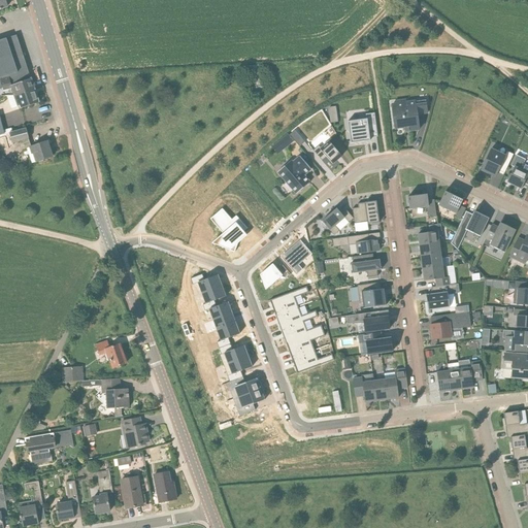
[(0,89),(2,88),(0,78),(0,76),(7,75),(10,87),(31,79),(30,78),(26,80),(23,71),(27,69),(19,43),(14,44),(12,38),(7,40),(6,38),(0,40),(0,89)]
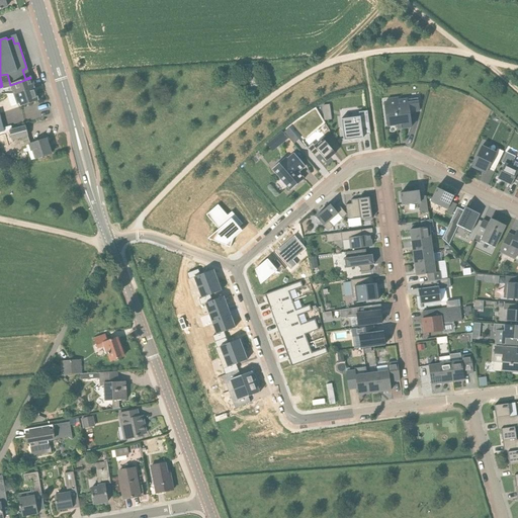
[(10,85),(7,74),(0,75),(0,77),(2,86),(3,90),(11,88),(13,94),(33,88),(30,78),(10,85)]
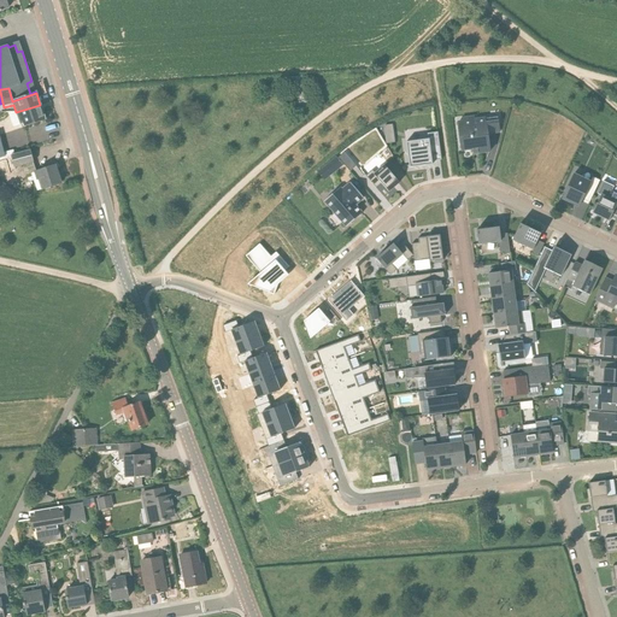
[(45,121),(40,105),(16,112),(19,123),(21,125),(22,128),(25,127),(45,121)]
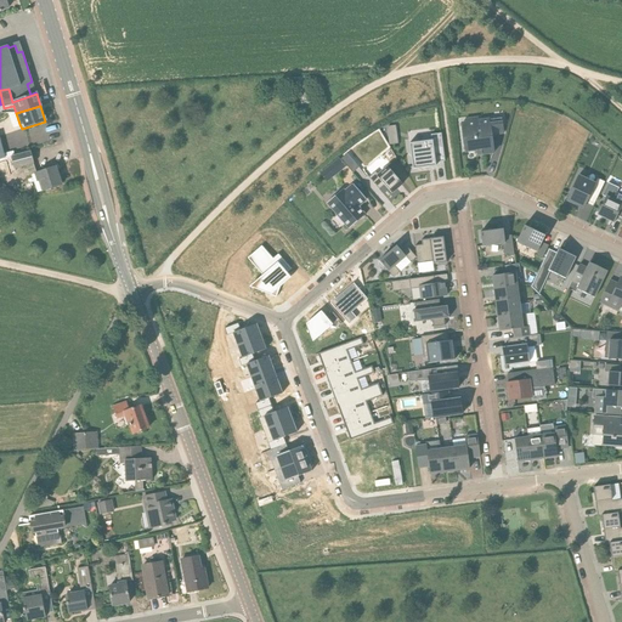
[(465,123),(462,124),(465,152),(476,151),(476,154),(481,154),(493,153),(491,135),(503,133),(502,122),(495,123),(493,119),(479,122),(478,118),(465,120),(465,123)]
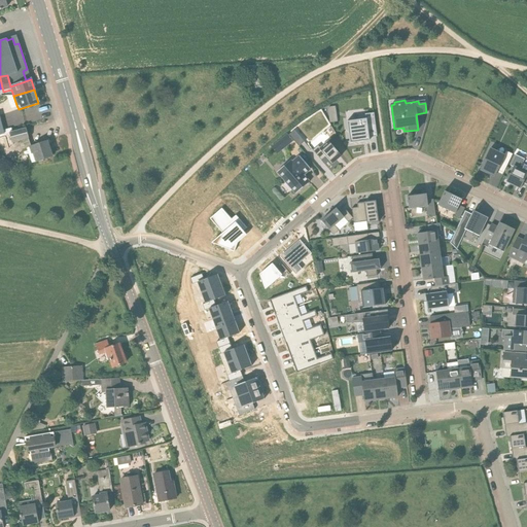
[(365,119),(347,121),(350,143),(370,141),(369,138),(377,137),(374,113),(364,114),(365,119)]
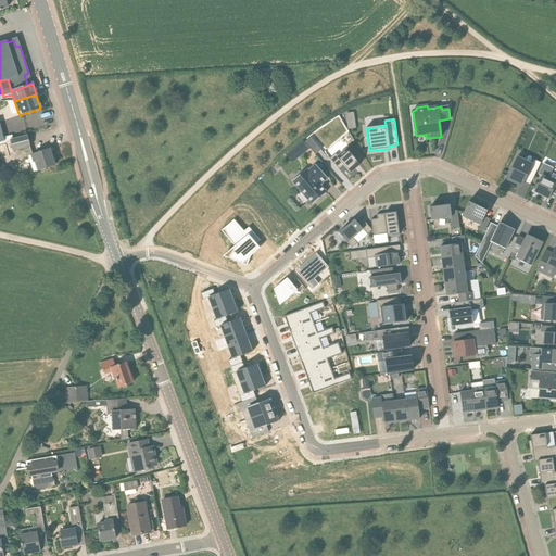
[(27,136),(10,141),(13,151),(30,147),(27,136)]
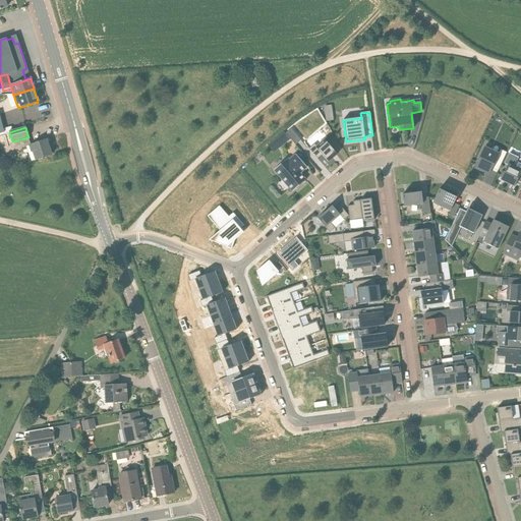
[(291,129),(285,133),(295,146),(300,140),(291,129)]
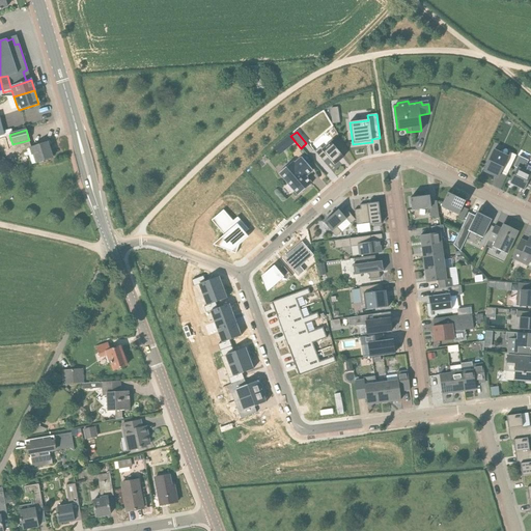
[(0,150),(9,148),(6,136),(0,137),(0,150)]
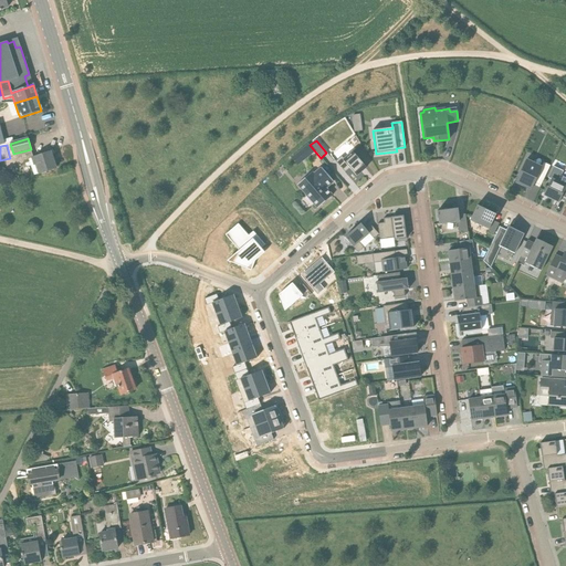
[(297,153),(303,160),(314,153),(308,145),(297,153)]
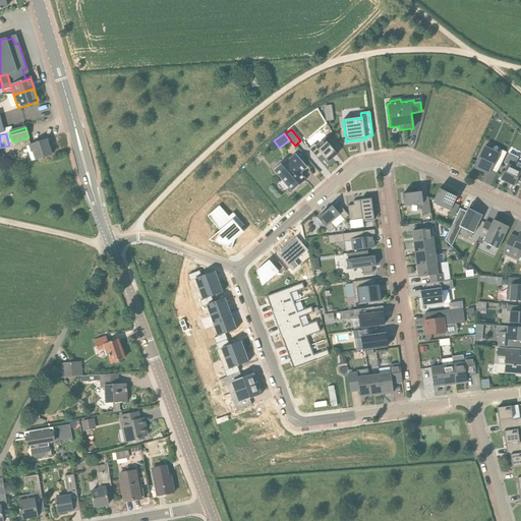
[(38,160),(51,155),(46,139),(30,146),(32,153),(35,152),(38,160)]
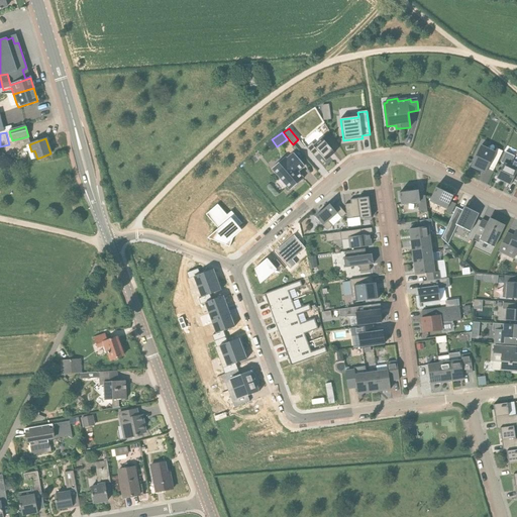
[(312,143),(306,147),(315,158),(319,153),(325,161),(334,153),(322,138),(314,145),(312,143)]
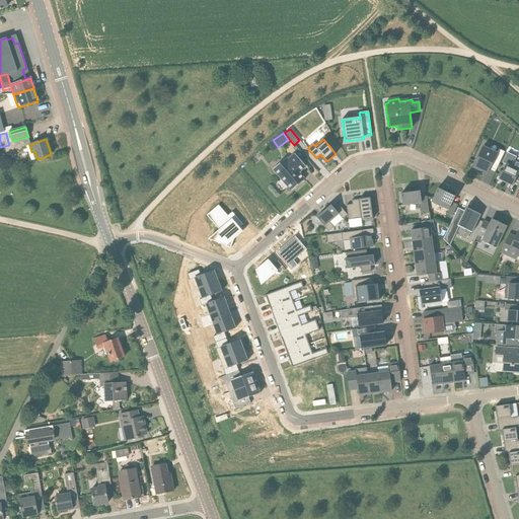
[(483,147),(472,167),(484,172),(487,173),(489,169),(490,167),(496,170),(505,152),(498,149),(496,153),(483,147)]
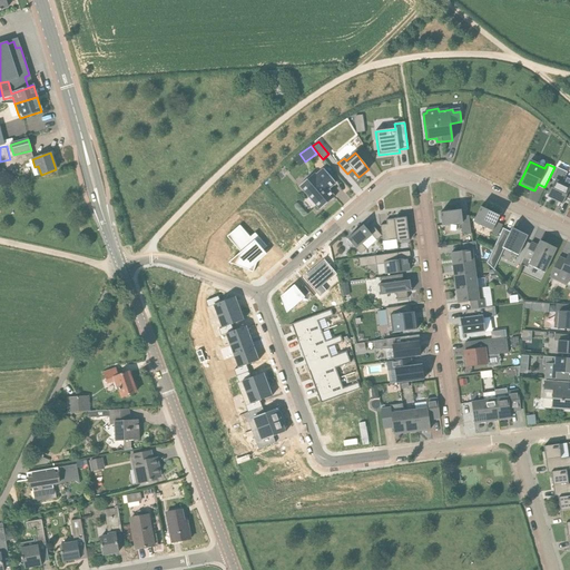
[(314,174),(300,186),(310,197),(306,199),(313,207),(316,205),(320,209),(334,197),(328,189),(336,183),(324,169),(316,176),(314,174)]
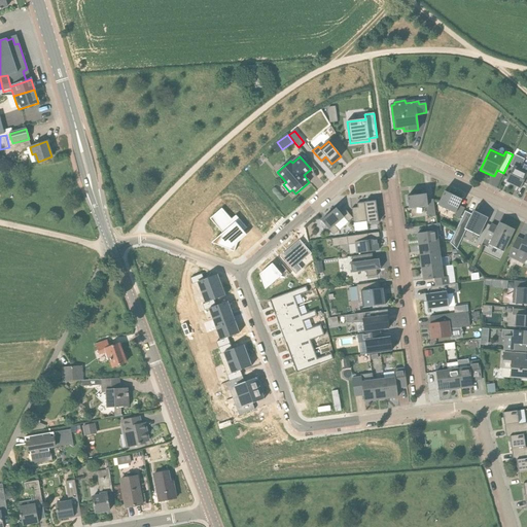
[(523,184),(526,185),(526,167),(521,165),(519,170),(513,167),(505,183),(520,189),(523,184)]
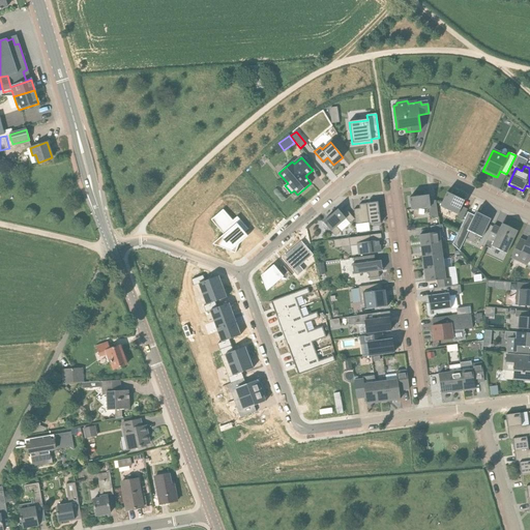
[(440,206),(458,214),(455,217),(462,221),(467,209),(462,206),(464,201),(446,192),(440,206)]
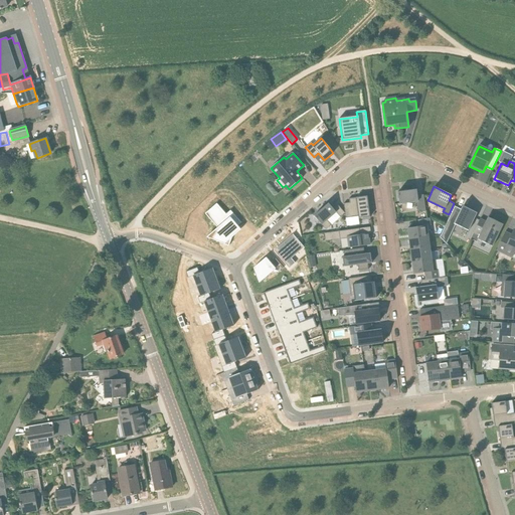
[(417,212),(425,211),(423,195),(417,196),(416,190),(397,192),(399,204),(415,201),(417,212)]
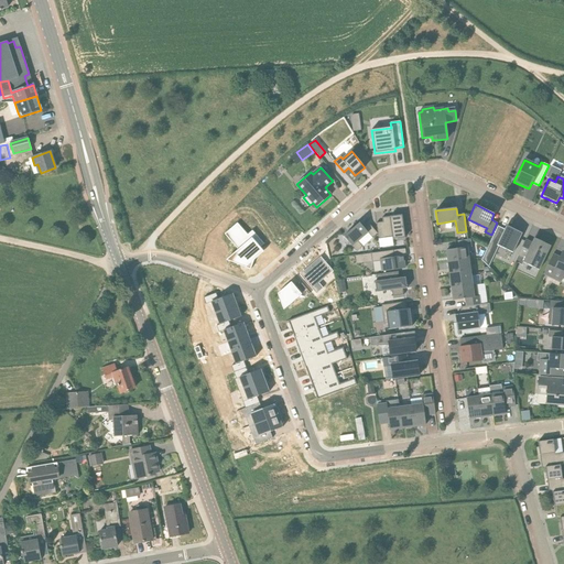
[(382,223),(376,223),(378,239),(392,237),(392,240),(404,238),(402,215),(382,218),(382,223)]
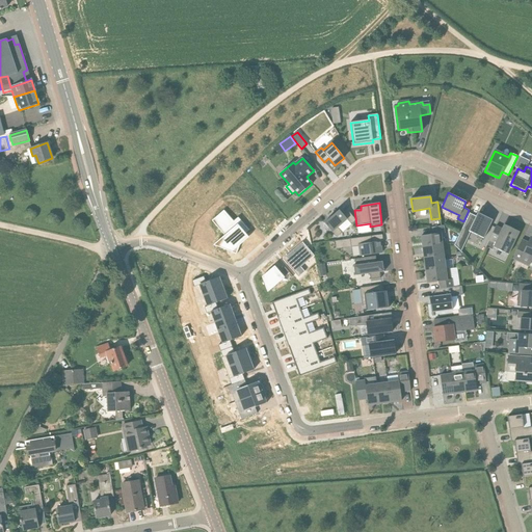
[(330,218),(324,223),(337,237),(342,233),(338,228),(347,219),(351,224),(356,220),(348,211),(343,215),(339,210),(330,218)]
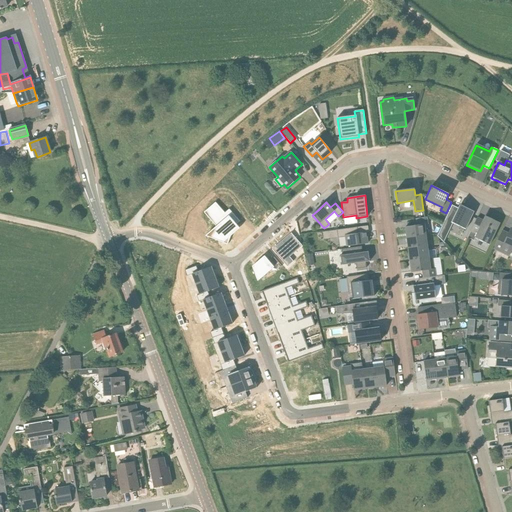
[(452,205),(437,236),(443,242),(444,244),(445,243),(444,242),(452,223),(463,229),(465,229),(474,212),(464,207),(459,205),(458,208),(452,205)]
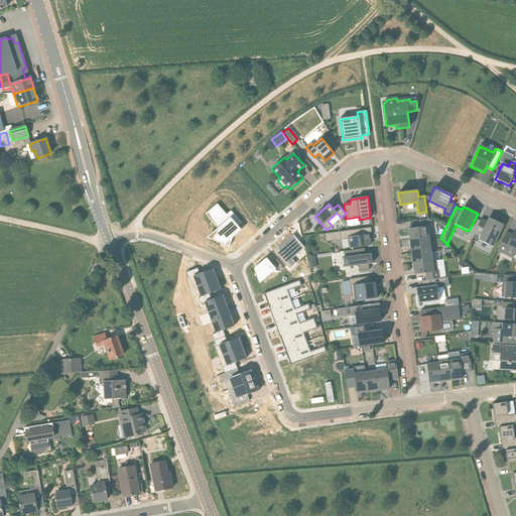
[(216,230),(207,238),(225,245),(229,247),(231,243),(229,243),(230,240),(233,238),(241,230),(238,227),(242,224),(231,211),(227,215),(225,216),(223,213),(221,211),(212,218),(219,226),(219,228),(218,229),(216,230)]
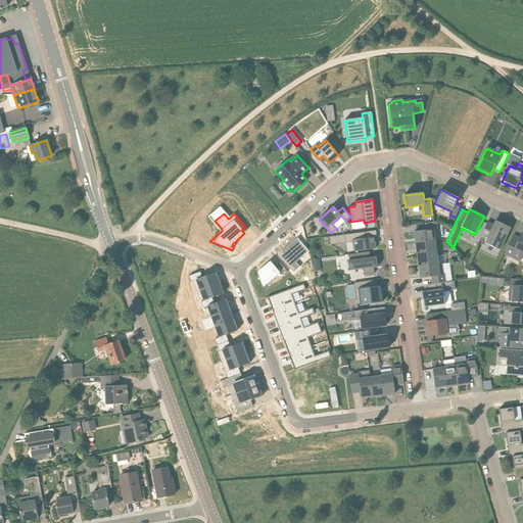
[(487,222),(477,243),(484,246),(485,243),(500,250),(511,228),(502,224),(495,221),(494,223),(493,225),(487,222)]
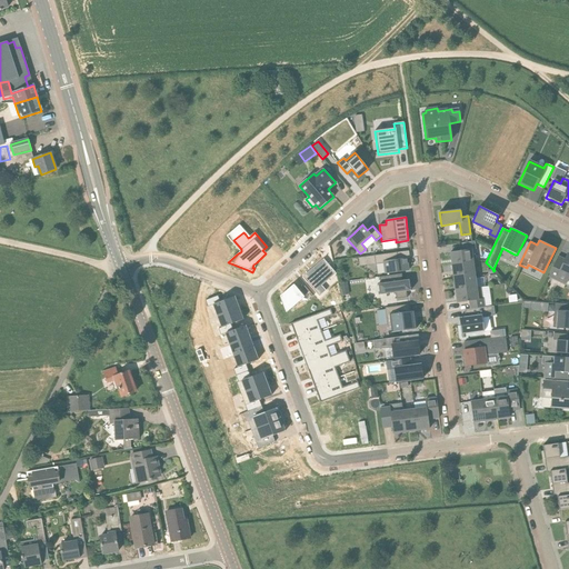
[(462,251),(450,252),(451,265),(472,262),(471,250),(476,249),(475,241),(461,243),(462,251)]
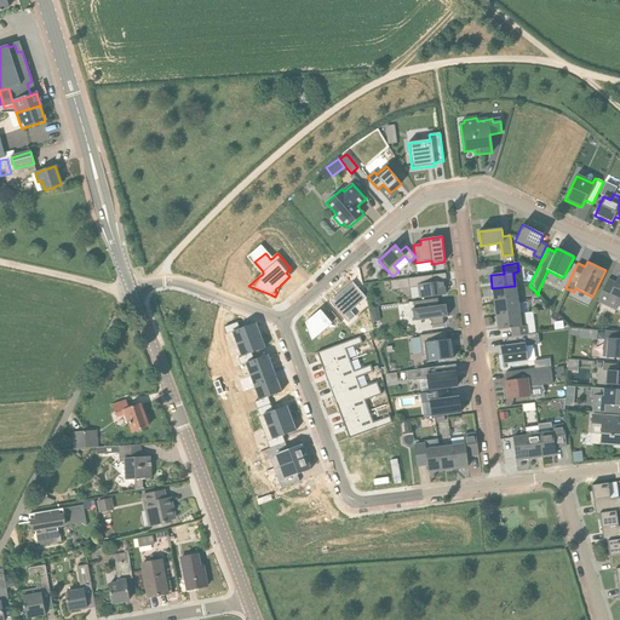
[(432,276),(408,280),(409,290),(418,288),(420,300),(437,298),(445,298),(442,282),(434,283),(432,276)]
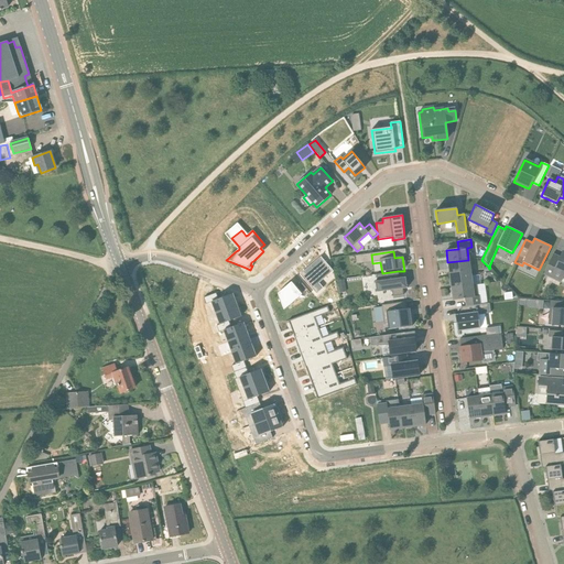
[(553,255),(543,273),(561,282),(563,275),(563,251),(563,252),(562,251),(562,252),(561,255),(560,258),(553,255)]
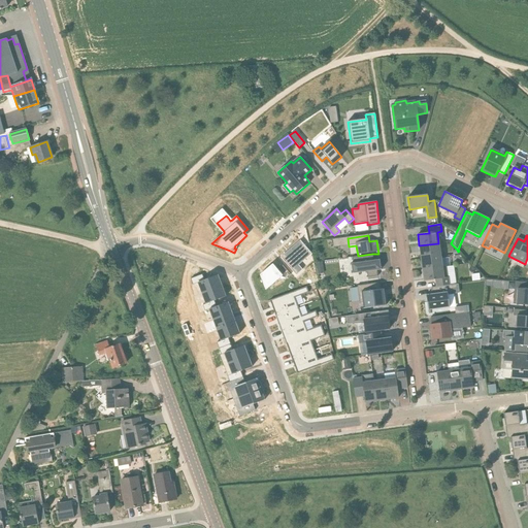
[(300,240),(281,257),(296,275),(302,270),(298,265),(311,254),(300,240)]
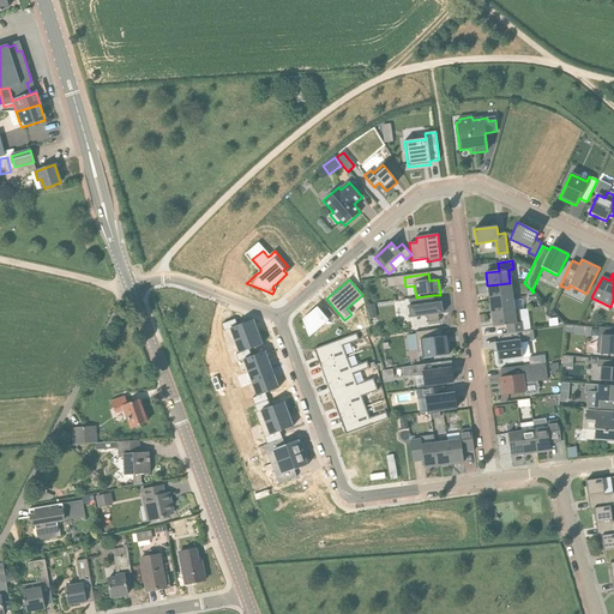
[(512,295),(510,283),(487,286),(489,299),(512,295)]
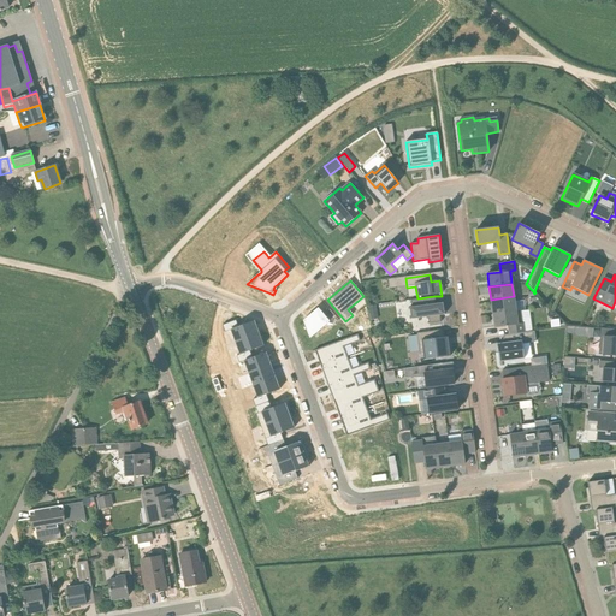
[(436,303),(434,296),(418,298),(410,300),(412,307),(409,307),(412,319),(427,317),(428,324),(440,323),(439,315),(444,314),(443,302),(436,303)]
